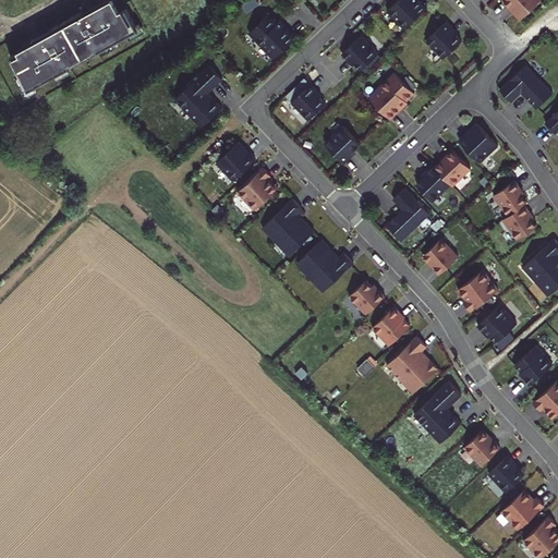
[(35,41),(11,53),(29,87),(71,64),(68,59),(96,45),(98,49),(138,28),(128,8),(120,12),(113,0),(111,0),(93,10),(93,11),(85,14),(83,10),(50,27),(51,28),(41,34),(36,36),(34,38),(35,41)]
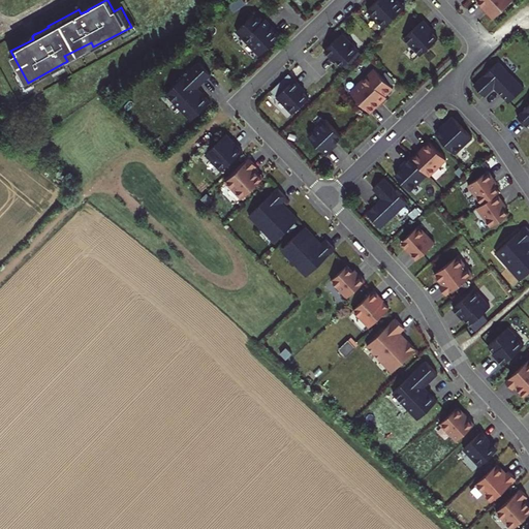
[(400,3),(400,0),(376,0),(369,7),(385,25),(404,7),(400,3)]
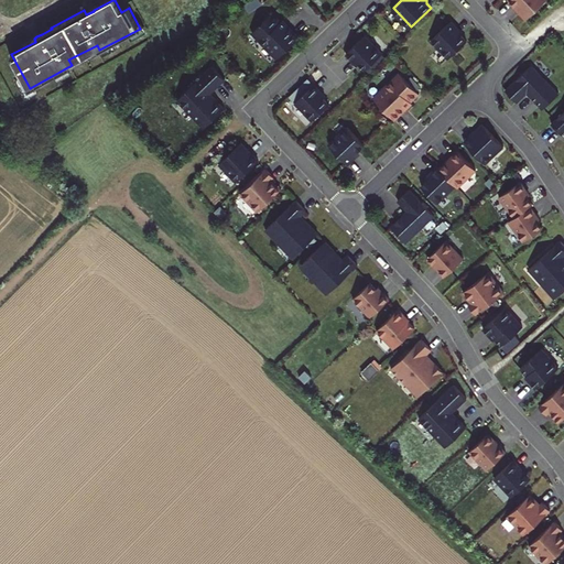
[(510,0),(516,6),(518,4),(529,17),(545,0),(510,0)]
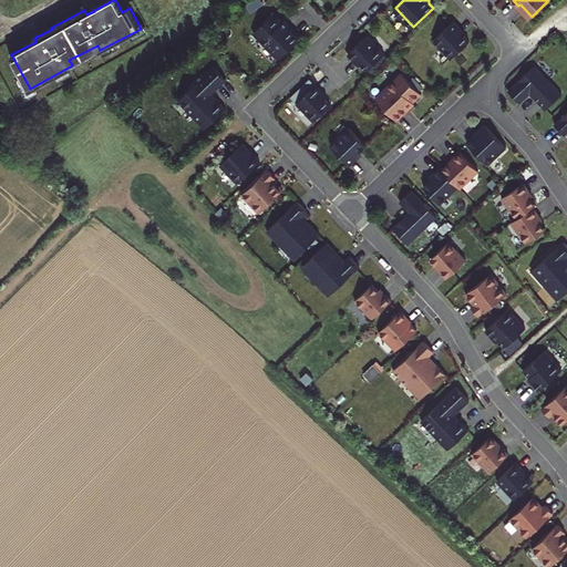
[(531,18),(532,17),(521,4),(518,6),(525,12),(531,18)]
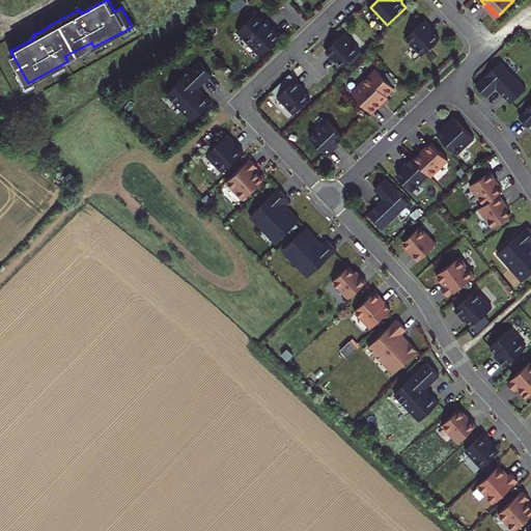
[(273,44),(283,33),(274,23),(273,25),(267,18),(259,10),(240,28),(262,53),(273,44)]
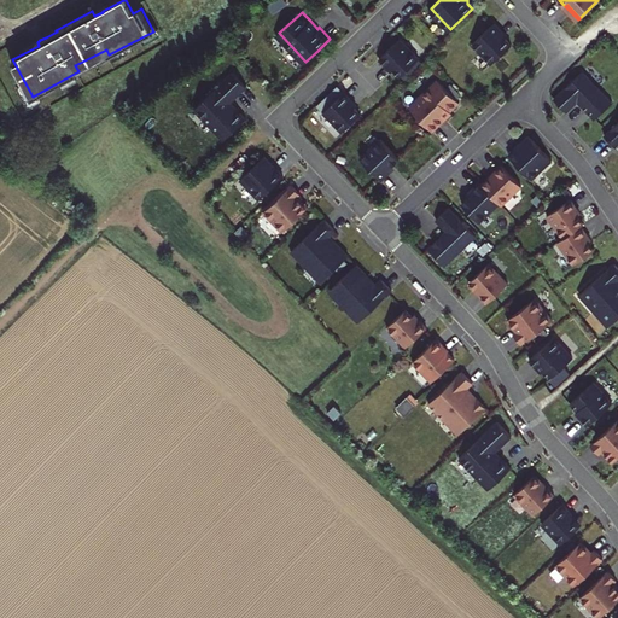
[(503,28),(496,21),(474,42),(494,62),(513,44),(506,36),(501,30),(503,28)]
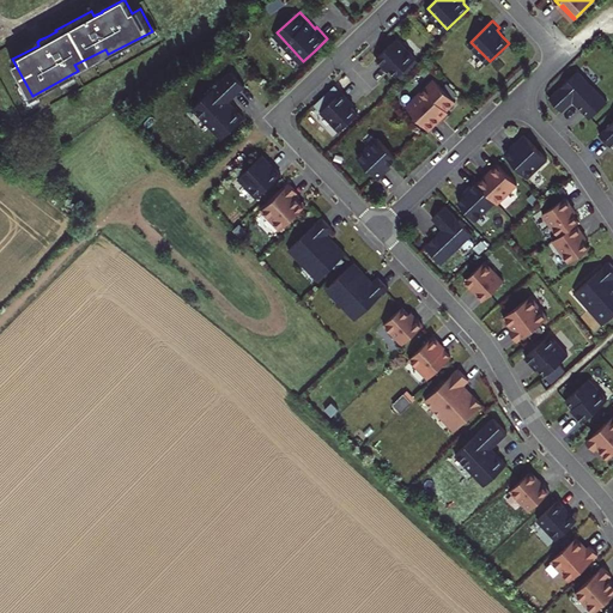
[(387,48),(377,56),(384,64),(387,61),(392,67),(399,74),(417,56),(399,37),(387,48)]
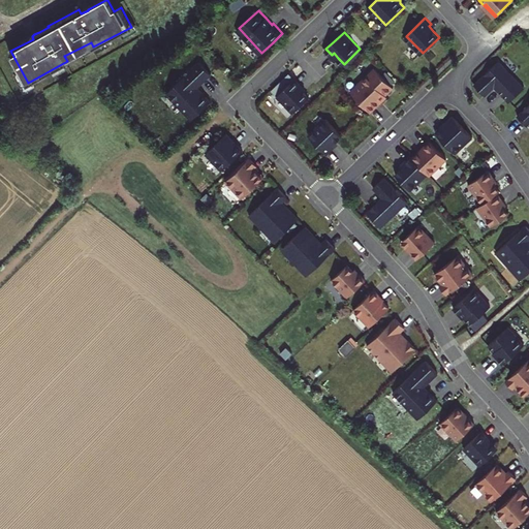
[(212,72),(200,60),(167,91),(192,118),(212,100),(198,86),(205,80),(212,72)]
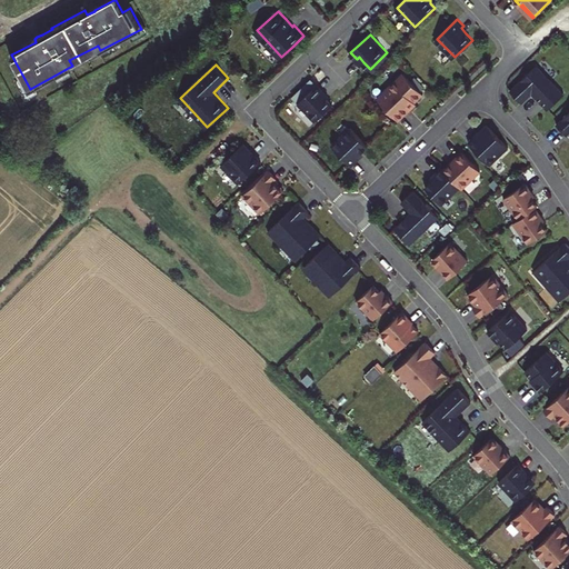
[(530,93),(547,110),(562,96),(536,67),(526,76),(509,91),(520,103),(530,93)]
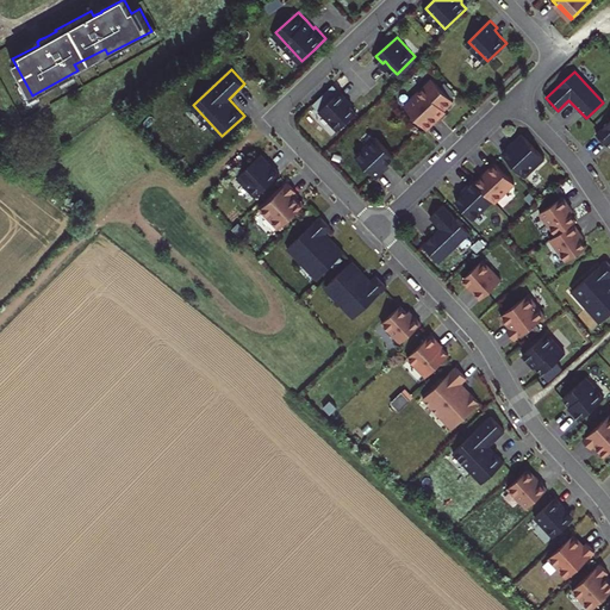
[(405,104),(429,128),(440,117),(439,116),(446,109),(455,99),(434,76),(405,104)]
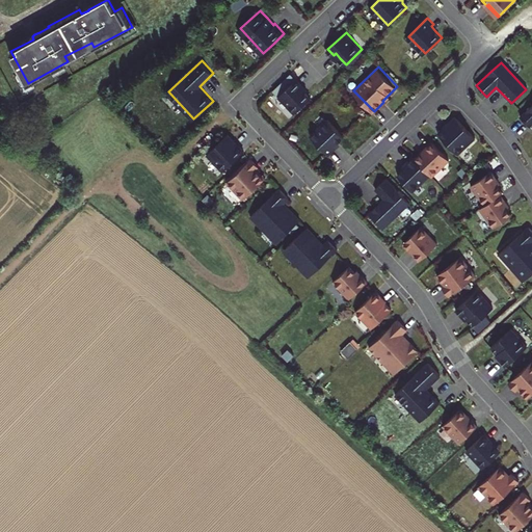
[(303,84),(298,78),(280,95),(284,99),(296,112),(312,97),(307,90),(301,86),(303,84)]
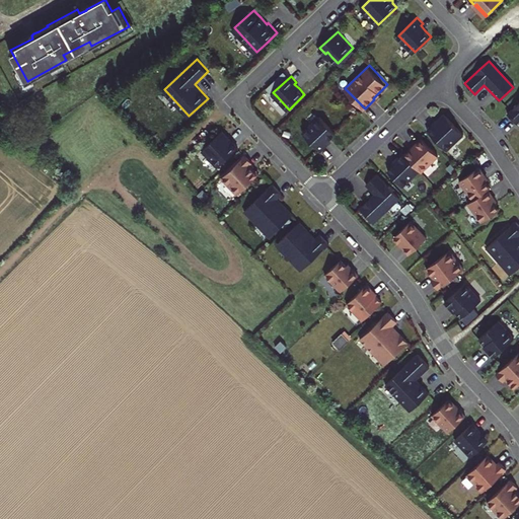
[(518,102),(507,115),(516,124),(518,120),(518,102)]
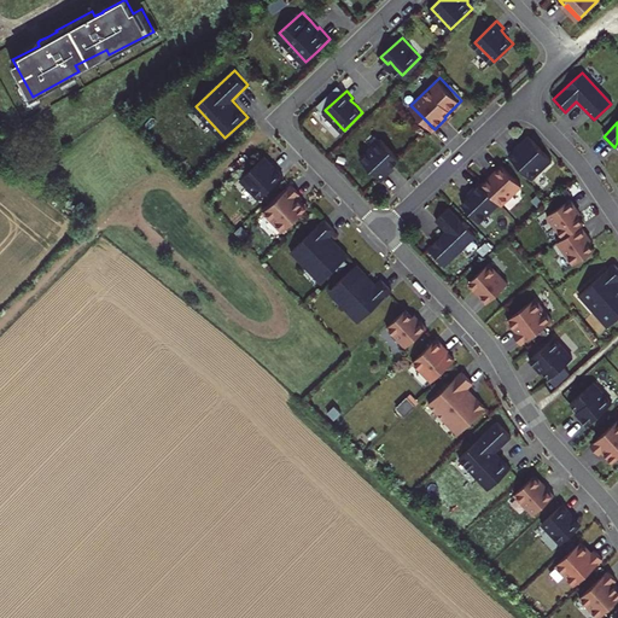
[(516,150),(529,138),(528,135),(523,140),(514,149),(516,150)]
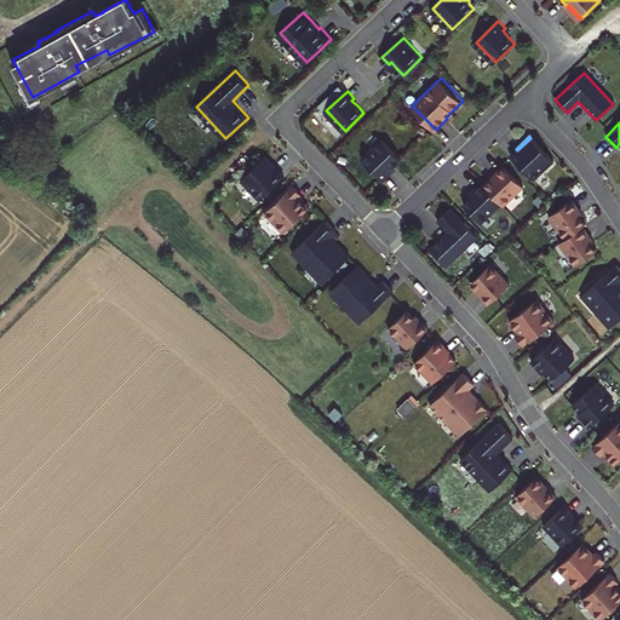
[(363,156),(384,178),(391,172),(389,170),(395,164),(402,158),(383,137),(363,156)]
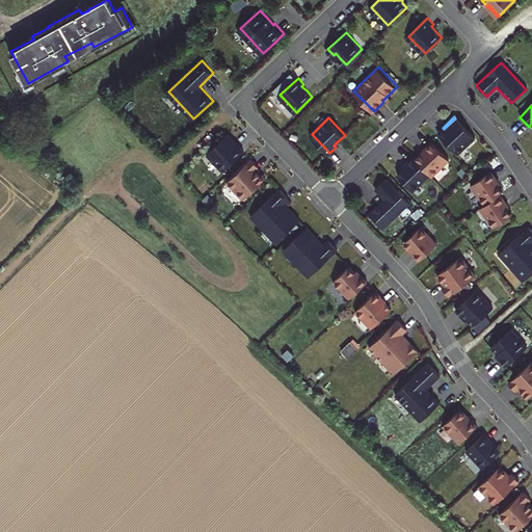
[(443,128),(436,133),(457,154),(474,138),(455,118),(444,129),(443,128)]
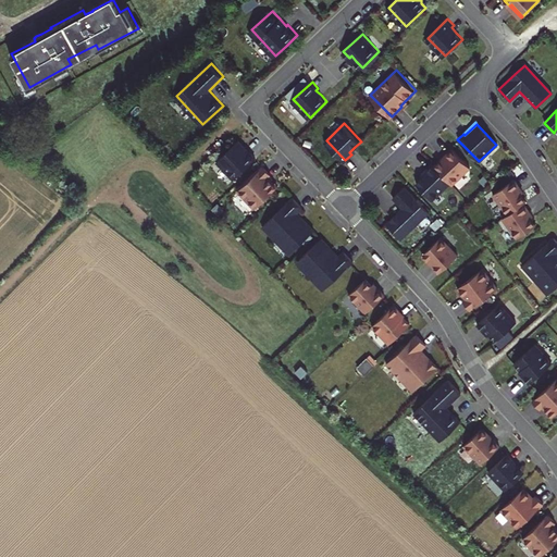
[(239,138),(238,140),(249,151),(251,150),(247,146),(239,138)]
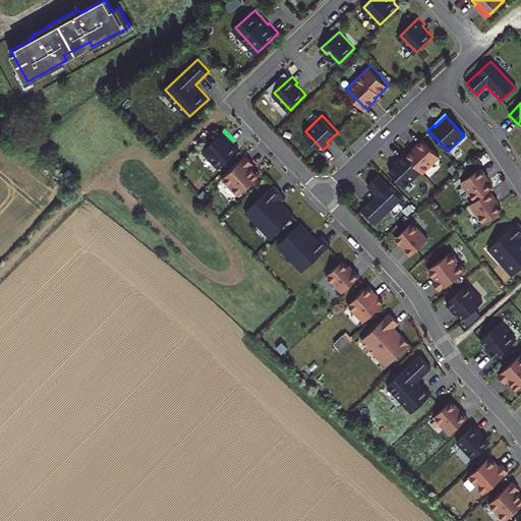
[(220,166),(240,147),(235,140),(233,141),(223,131),(204,150),(220,166)]
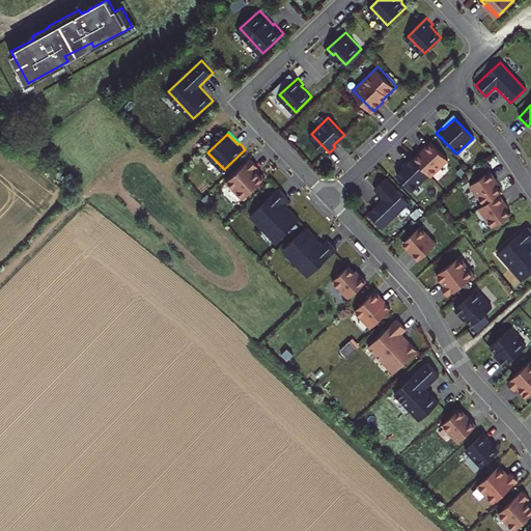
[(447,160),(429,142),(424,148),(426,150),(421,155),(415,161),(428,175),(429,176),(447,160)]
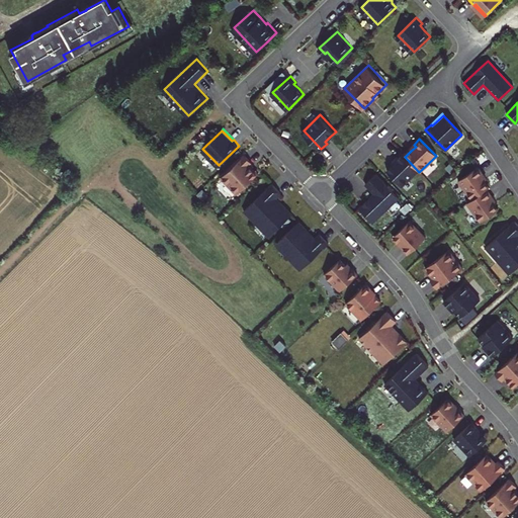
[(411,151),(416,147),(414,145),(410,148),(403,155),(405,157),(411,151)]
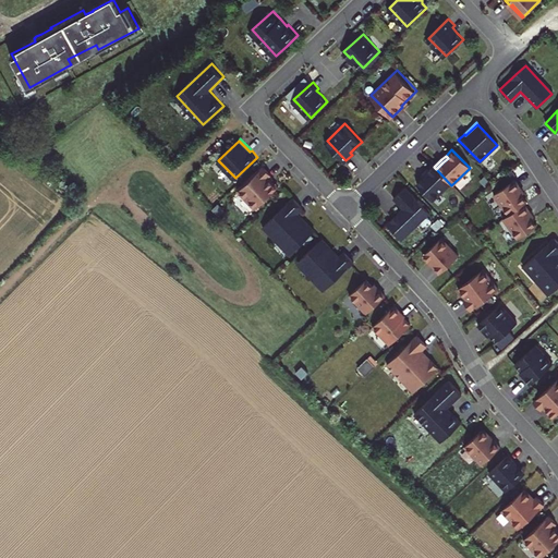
[(271,185),(271,181),(274,179),(270,176),(273,172),(265,165),(240,190),(256,207),(276,189),(271,185)]
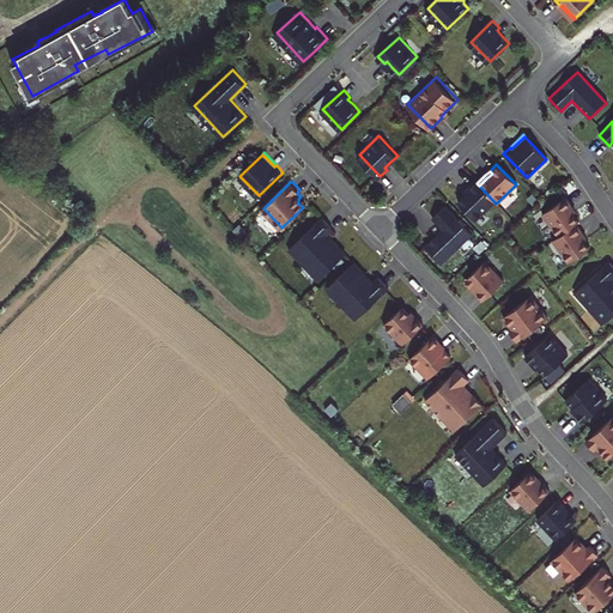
[(479,186),(474,181),(467,188),(469,190),(465,195),(457,202),(474,220),(495,202),(479,186)]
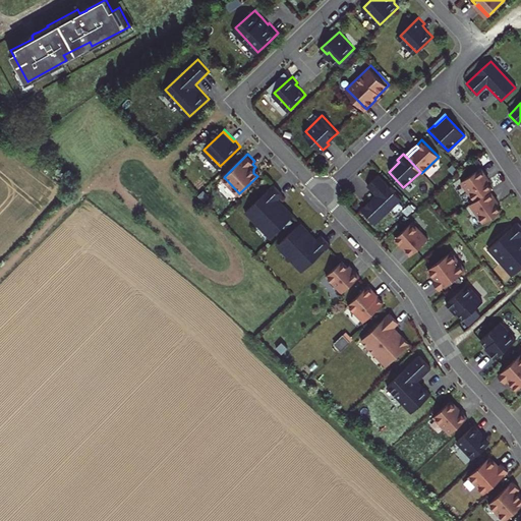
[(484,174),(480,167),(460,181),(473,200),(488,189),(491,188),(486,181),(482,175),(484,174)]
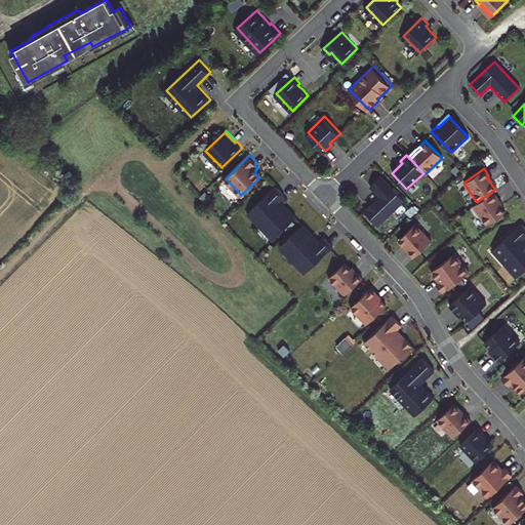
[(372,203),(363,211),(377,226),(404,201),(380,176),(370,187),(378,196),(372,203)]
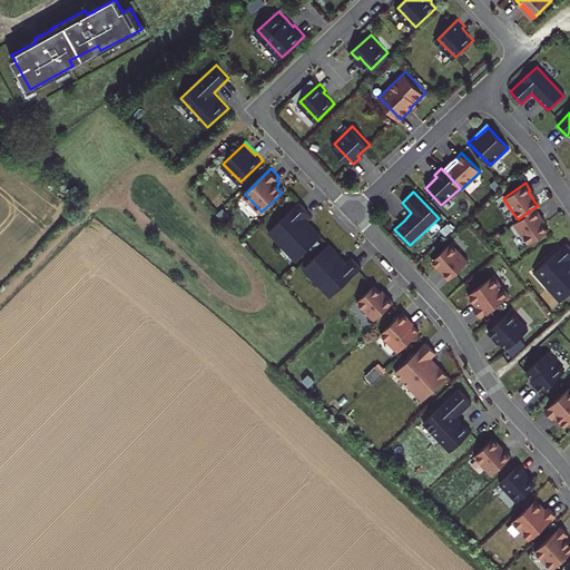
[(322,235),(314,225),(311,227),(306,223),(310,219),(305,216),(311,212),(301,200),(269,229),(284,245),(286,243),(300,256),(322,235)]
